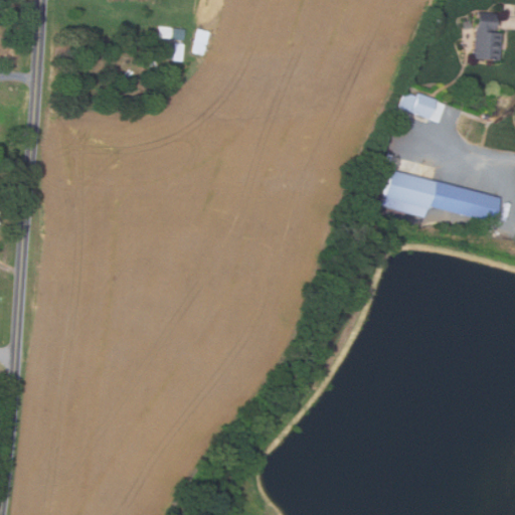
[(500,59),(474,59),(474,12),(491,12),(491,32),(500,32),(500,59)]
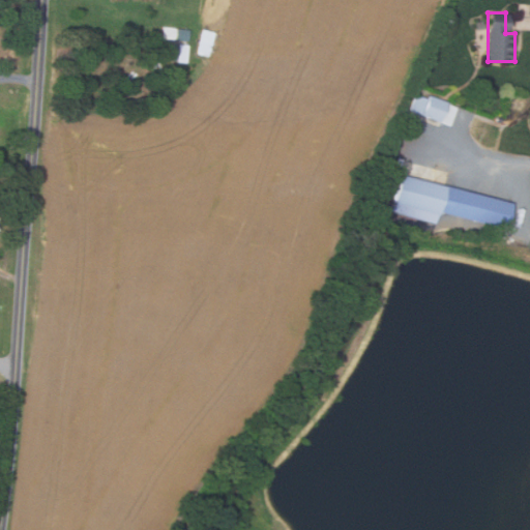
[(187,40),(160,38),(163,27),(188,29),(187,40)]
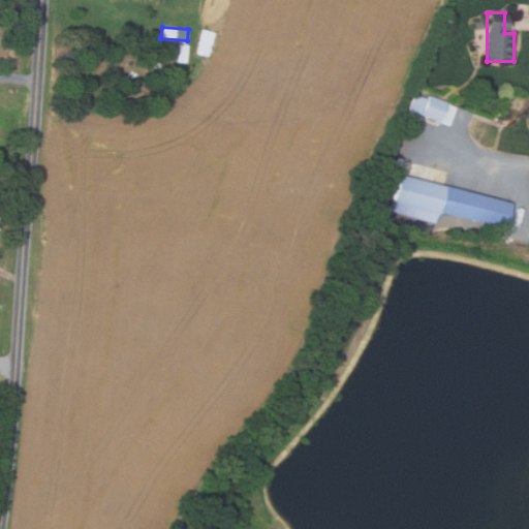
[(194,53),(200,29),(213,32),(208,57),(194,53)]
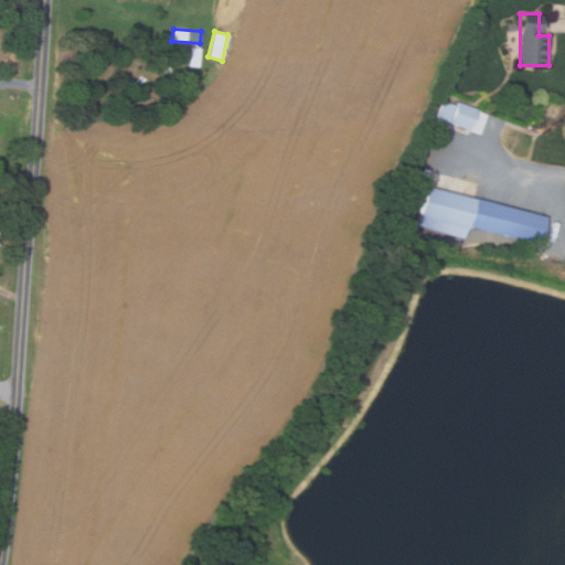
[(200,49),(171,45),(169,63),(198,66),(200,49)]
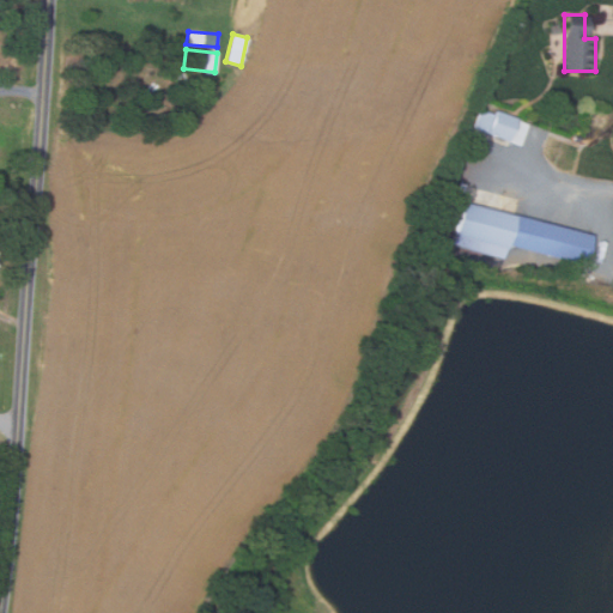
[(507,140),(472,127),(479,108),(492,113),(493,108),(516,117),(507,140)]
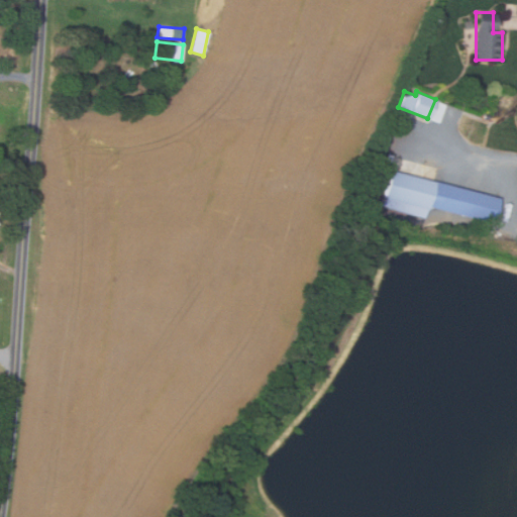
[(490,120),(504,122),(509,97),(495,94),(490,120)]
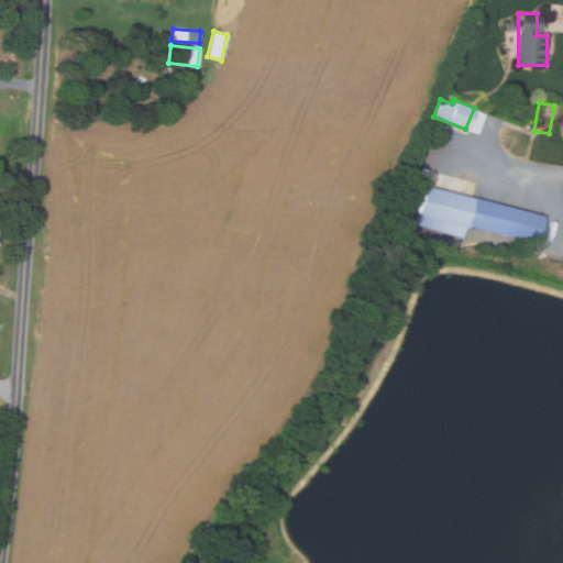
[(461,236),(415,224),(424,185),(542,216),(536,241),(465,222),(461,236)]
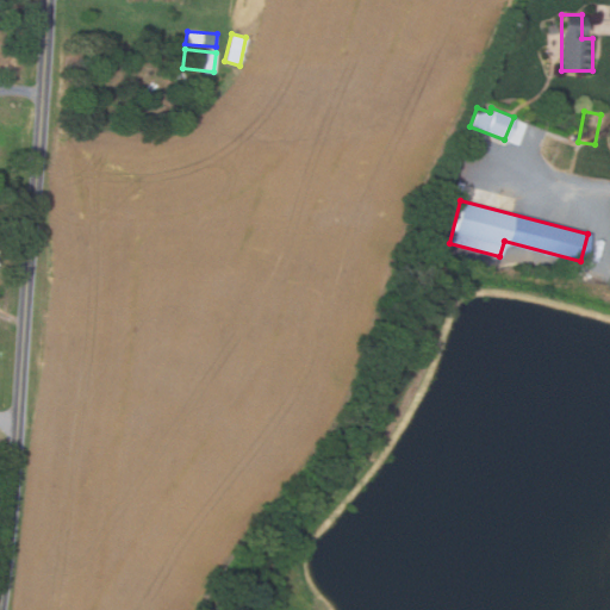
All buildings are outlined.
